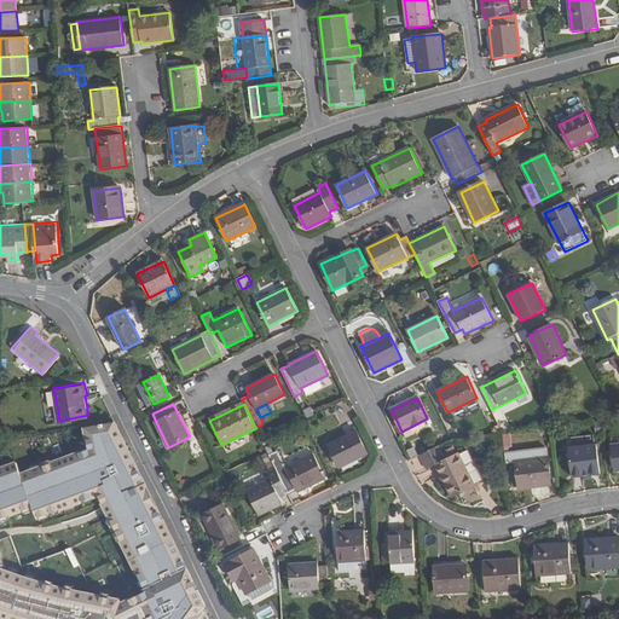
[(311,408),(302,412),(306,421),(316,416),(311,408)]
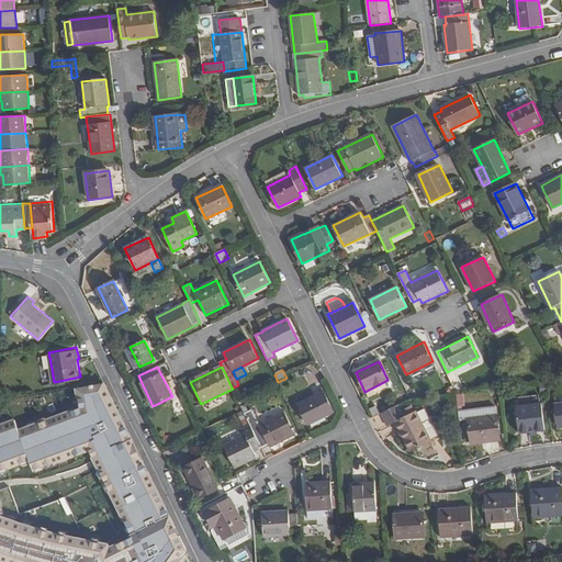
[(0,560),(6,561),(176,561),(186,549),(102,381),(72,388),(76,406),(15,428),(12,417),(0,422),(0,560)]
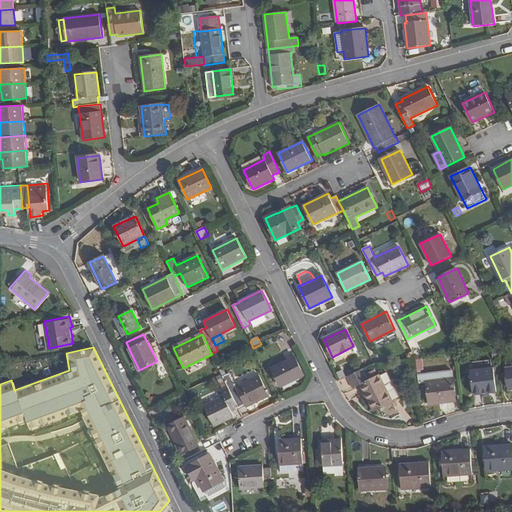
[(413,352),(407,355),(410,360),(416,359),(417,359),(413,352)]
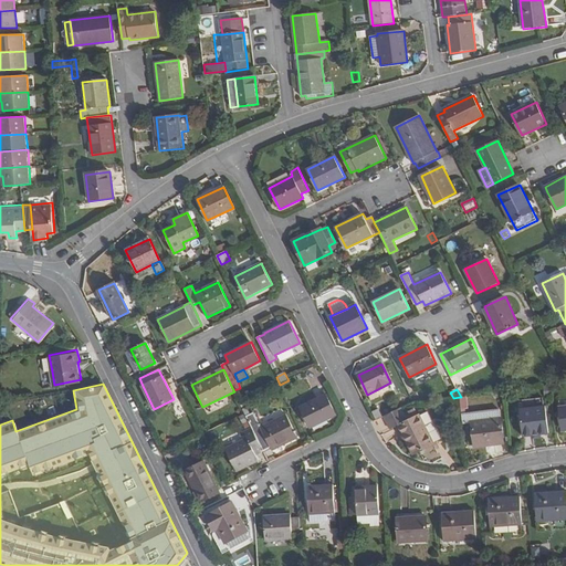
[(336,415),(326,395),(301,408),(311,428),(336,415)]
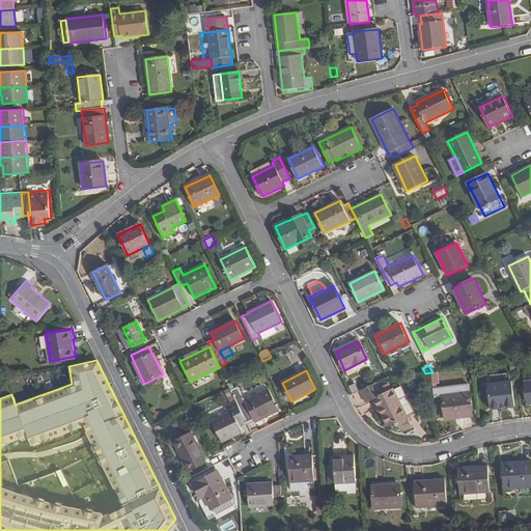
[(357,384),(350,387),(354,394),(360,391),(357,384)]
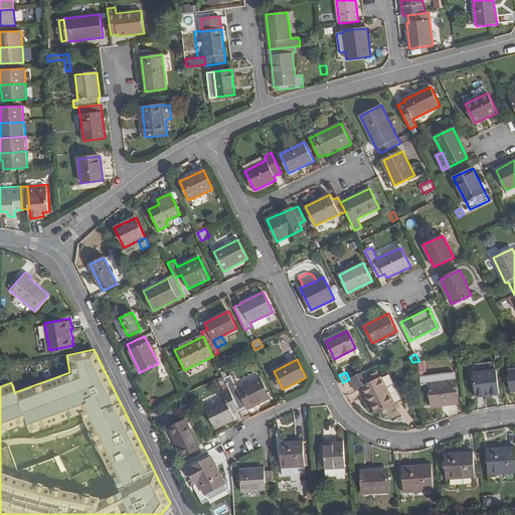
[(389,374),(382,378),(379,372),(368,377),(366,372),(350,379),(355,390),(364,386),(376,412),(394,403),(394,402),(401,399),(389,374)]
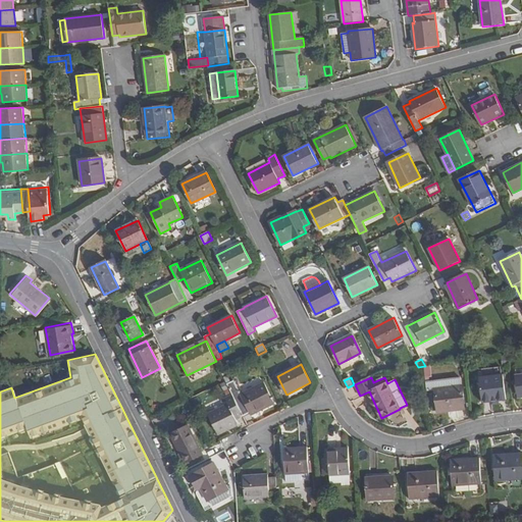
[(506,400),(504,378),(480,381),(482,402),(506,400)]
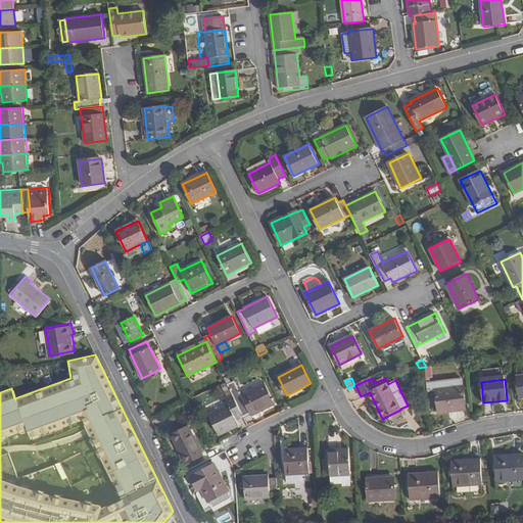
[(232,383),(228,384),(234,397),(244,416),(250,413),(251,416),(275,403),(265,384),(241,395),(235,381),(232,383)]
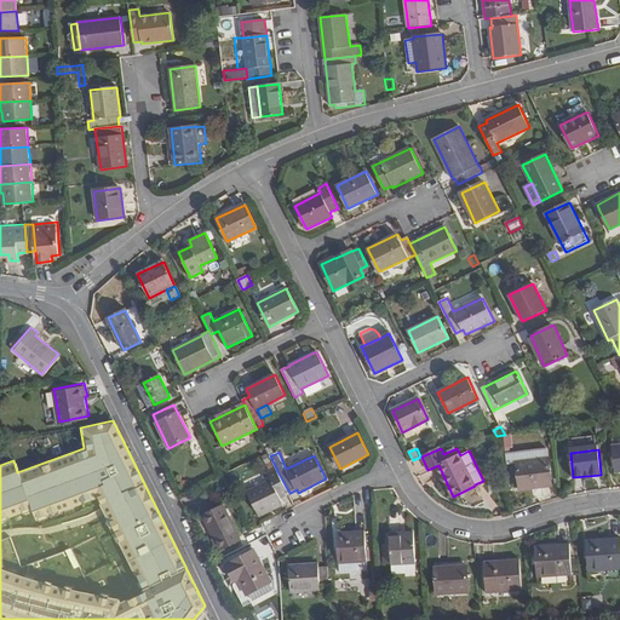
[(552,484),(549,458),(517,463),(520,489),(552,484)]
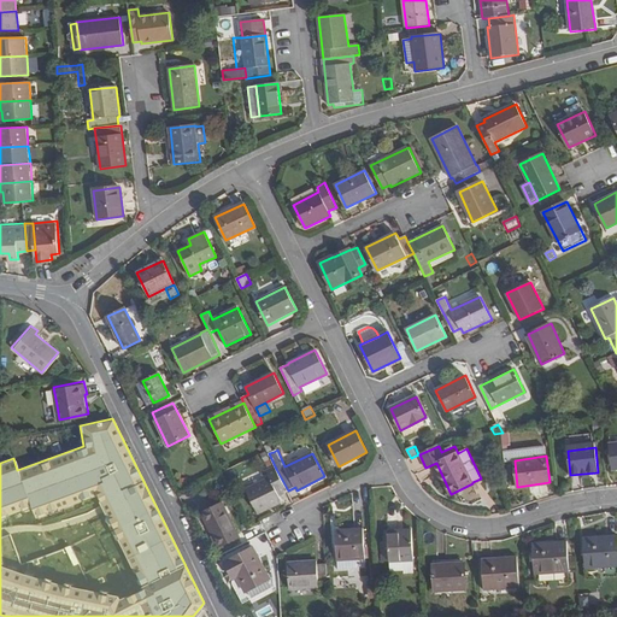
[(282,501),(280,495),(288,491),(276,469),(268,472),(270,477),(246,488),(258,513),(282,501)]
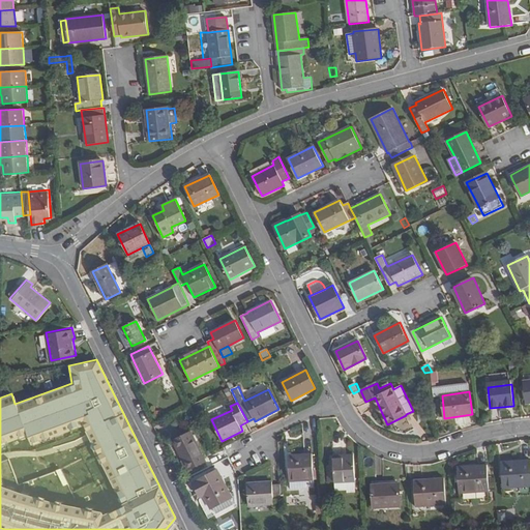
[(406,417),(396,421),(402,432),(410,429),(406,417)]
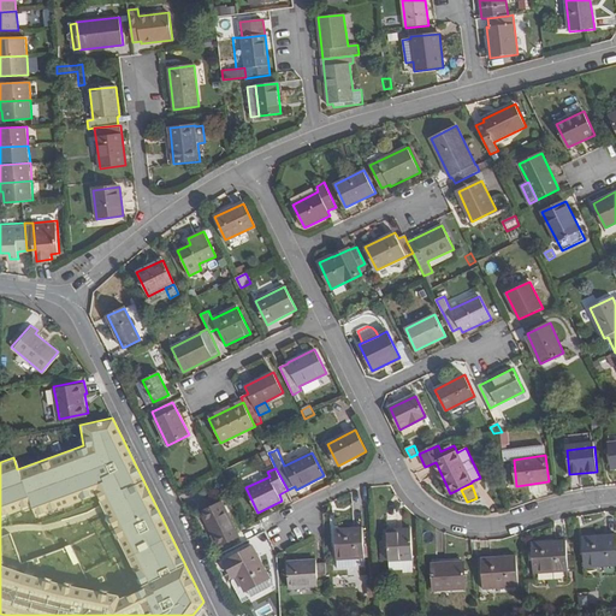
[(240,537),(221,501),(201,510),(213,534),(212,535),(218,548),(240,537)]
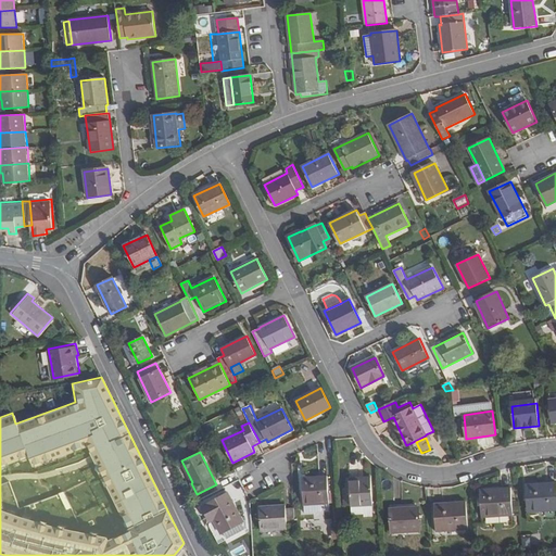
[(329,503),(327,477),(302,478),(304,504),(305,513),(323,512),(321,504),(329,503)]
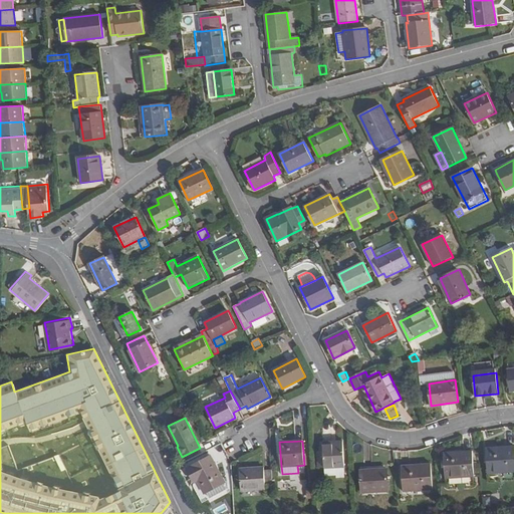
[(324,445),(324,451),(325,467),(325,469),(344,468),(342,441),(335,442),(335,445),(324,445)]
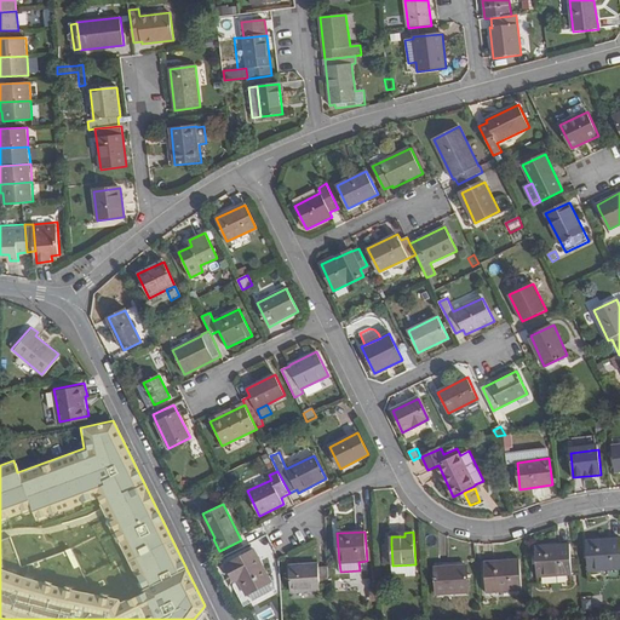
[(589,570),(619,568),(619,538),(587,540),(589,570)]
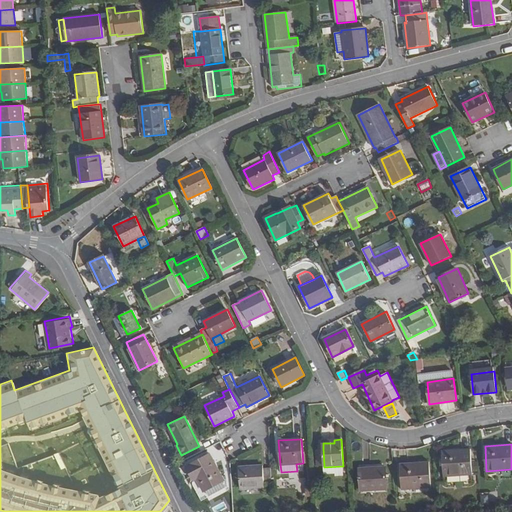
[(323,449),(316,450),(317,466),(324,465),(323,449)]
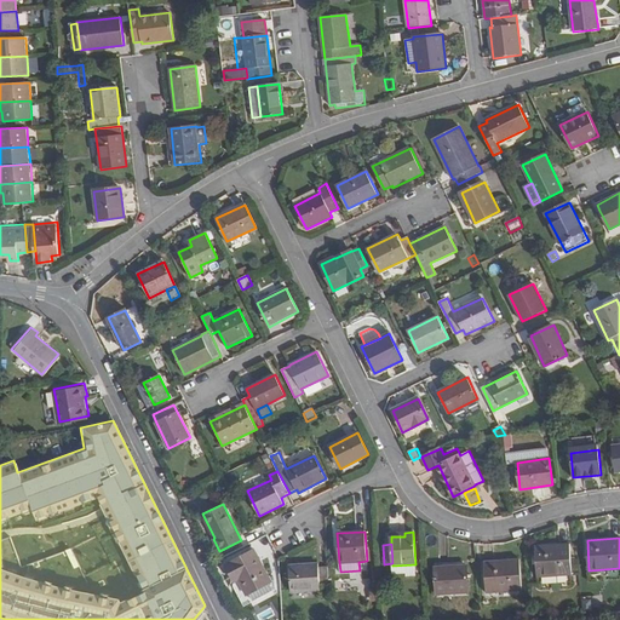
[(572,574),(570,545),(535,546),(538,577),(572,574)]
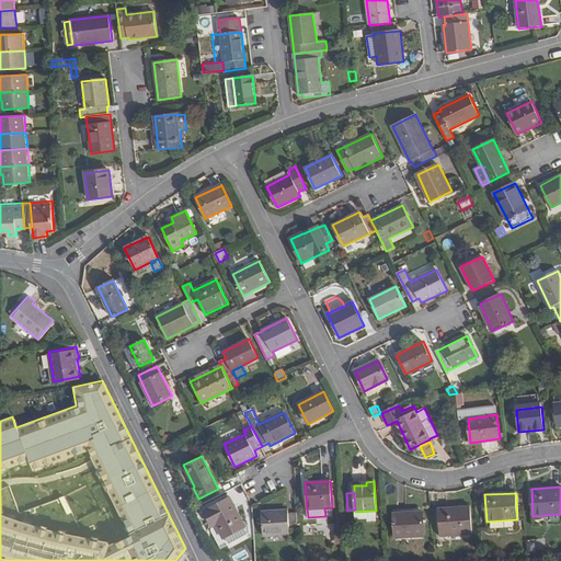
[(244,527),(230,497),(205,511),(213,527),(216,525),(224,538),(226,537),(229,542),(245,534),(242,528),(244,527)]
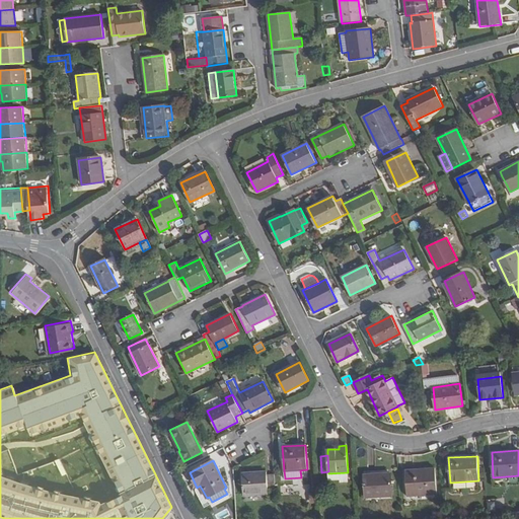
[(436,494),(435,468),(405,470),(408,495),(436,494)]
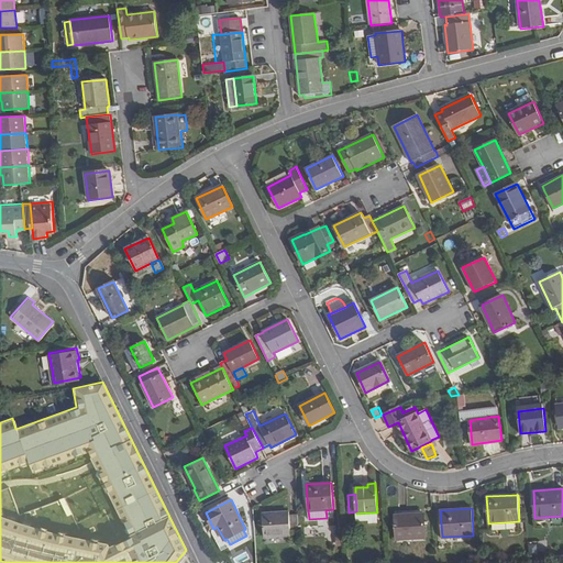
[(290,536),(290,537),(299,536),(298,515),(289,515),(289,512),(262,514),(264,538),(290,536)]
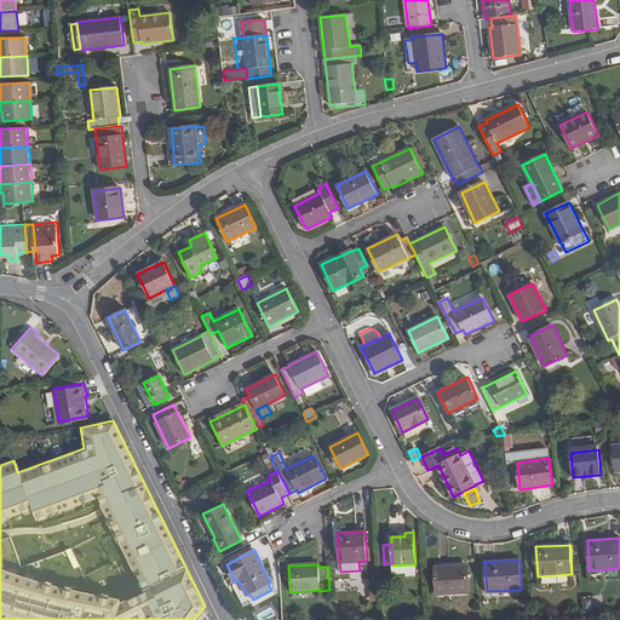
[(415,564),(392,566),(394,574),(406,573),(407,577),(417,575),(415,564)]
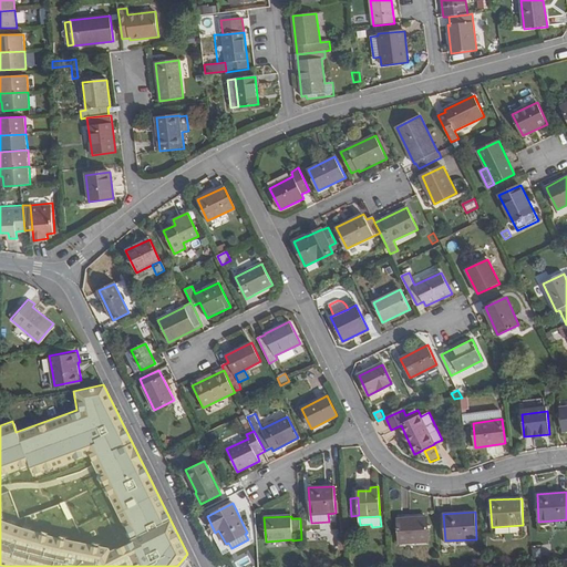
[(429,540),(428,518),(397,519),(399,543),(429,540)]
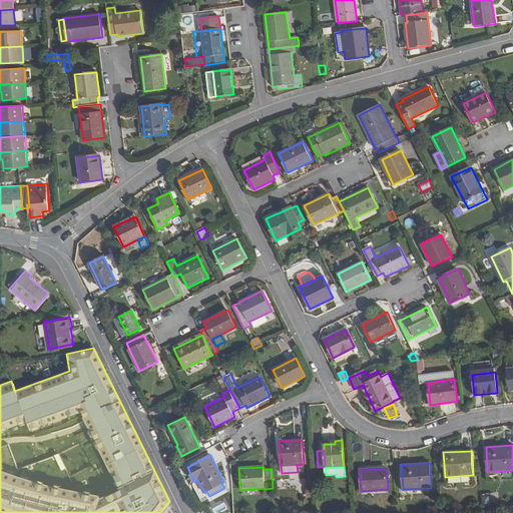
All buildings are outlined.
